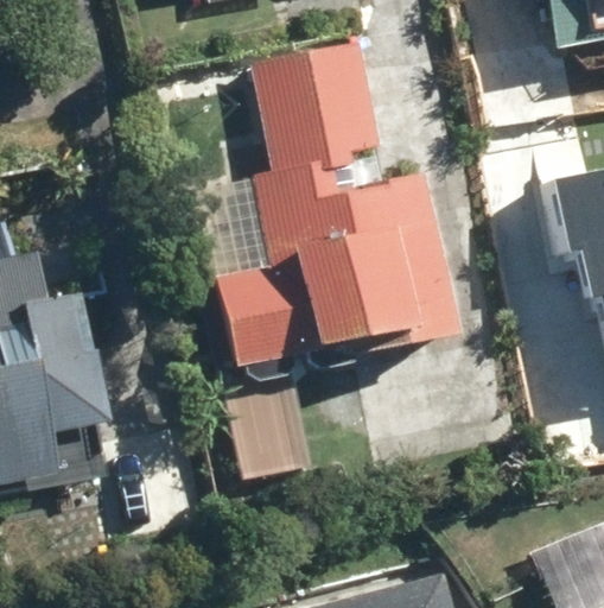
[(603,0),(550,0),(555,37),(603,30),(603,0)]
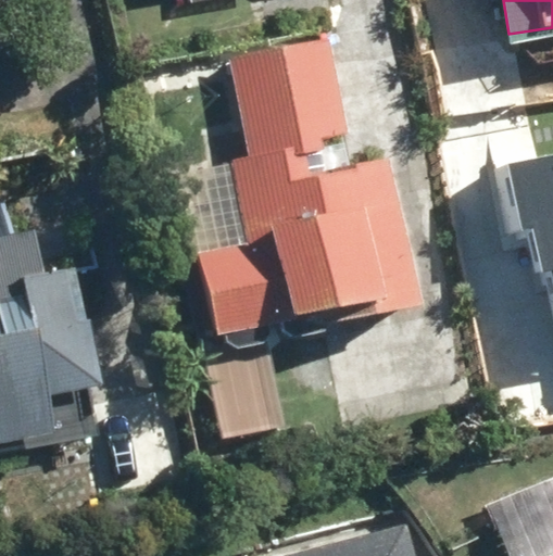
[(274,304),(296,301),(297,313),(377,301),(379,314),(441,305),(418,150),(355,159),(339,41),(229,58),(243,161),(178,171),(190,257),(203,256),(214,330),(277,321),(274,304)]
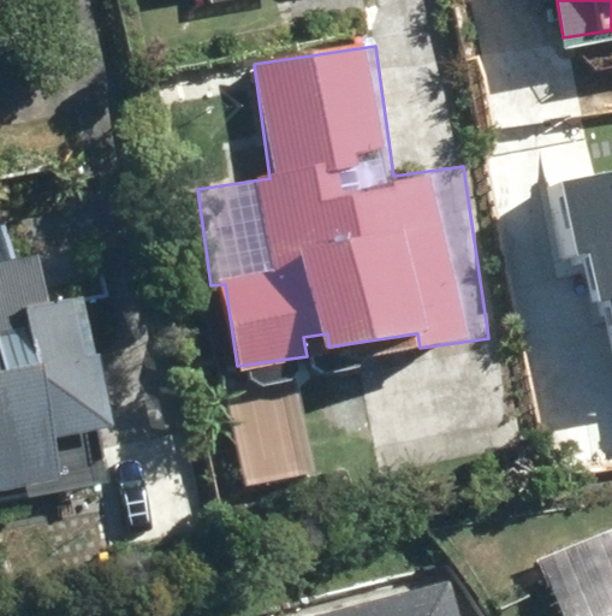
[(611,286),(611,188),(518,214),(542,306),(611,286)]
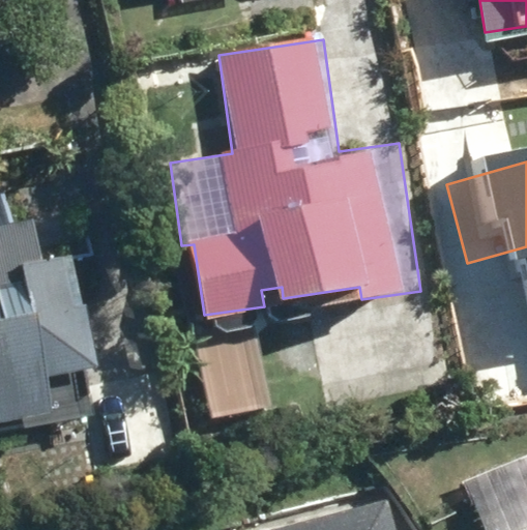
[(48,373),(100,365),(94,321),(77,323),(74,301),(63,302),(57,254),(44,255),(34,185),(0,190),(0,429),(54,421),(48,373)]
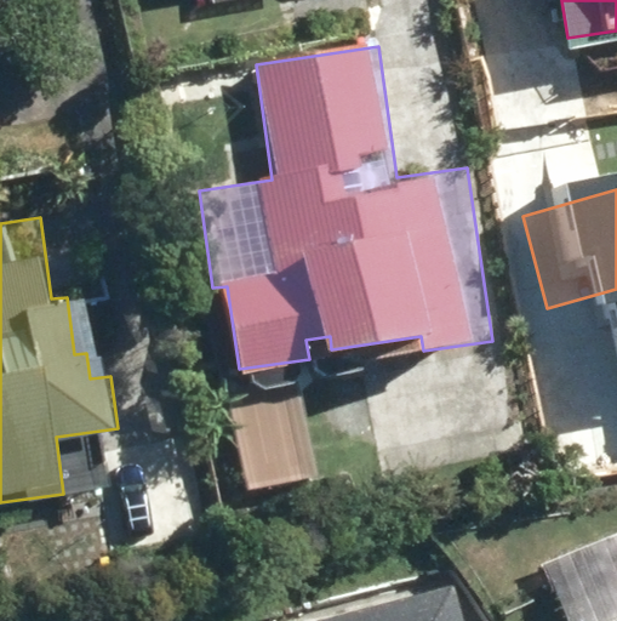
[(193,537),(187,446),(100,451),(104,542),(193,537)]
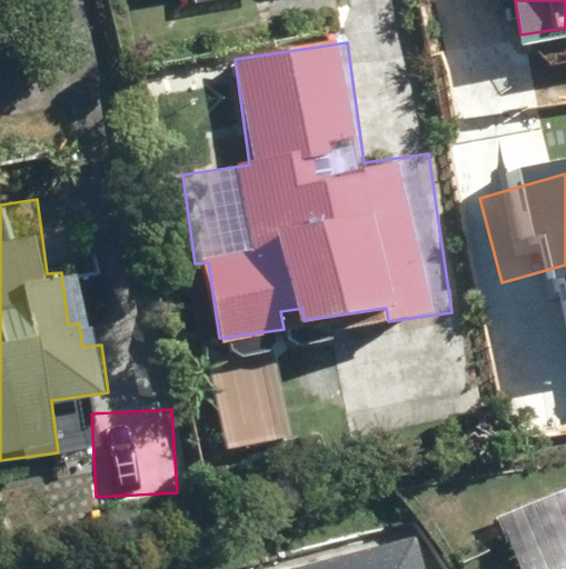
[(565,568),(565,487),(523,505),(548,568),(565,568)]
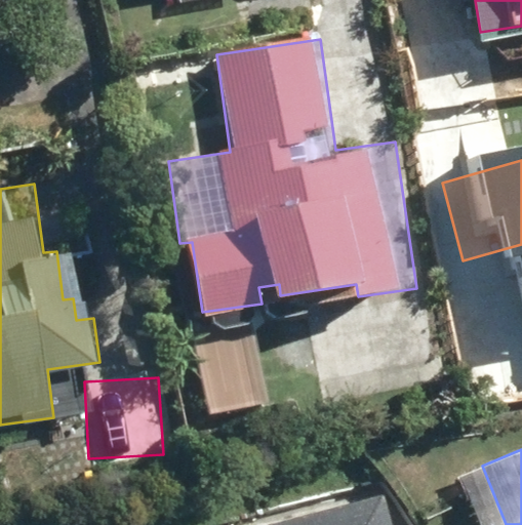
[(395,524),(389,497),(272,524),(395,524)]
